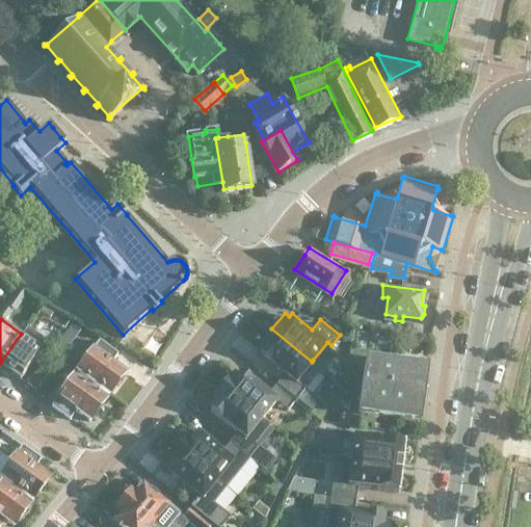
[(312,362),(271,328),(258,345),(263,348),(261,351),(285,371),(277,381),(296,397),(321,366),(313,360),(312,362)]
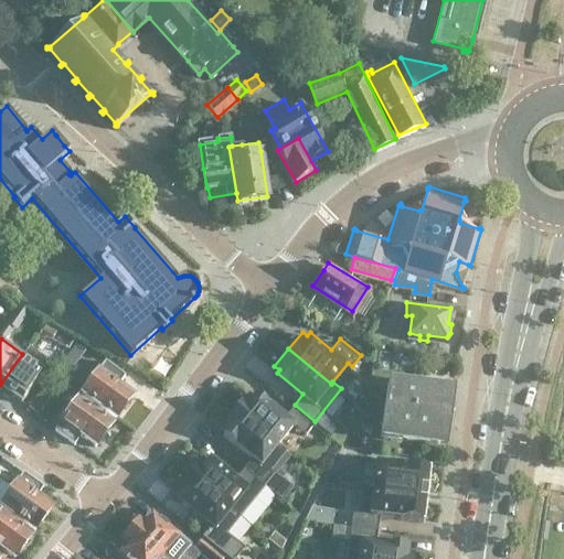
[(21,399),(22,398),(43,368),(22,354),(0,385),(2,386),(2,390),(8,394),(12,393),(21,399)]
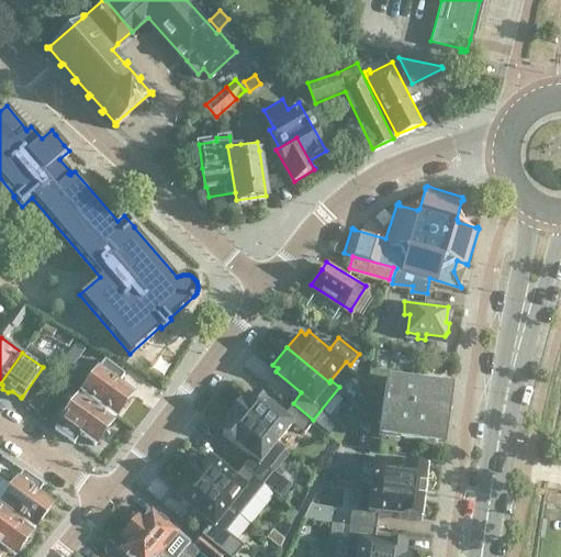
[(65,372),(73,361),(64,355),(56,366),(65,372)]
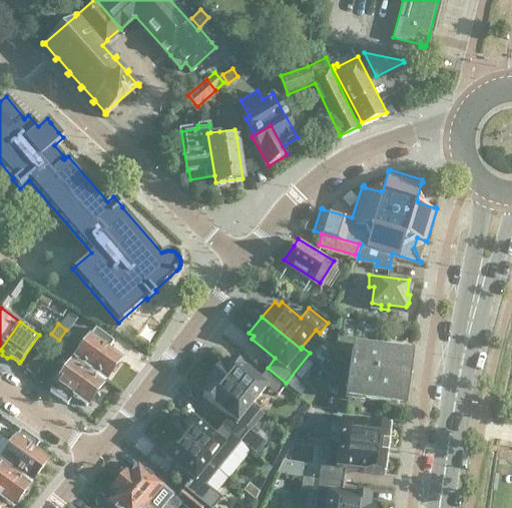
[(96,326),(74,355),(105,378),(121,356),(108,347),(113,339),(96,326)]
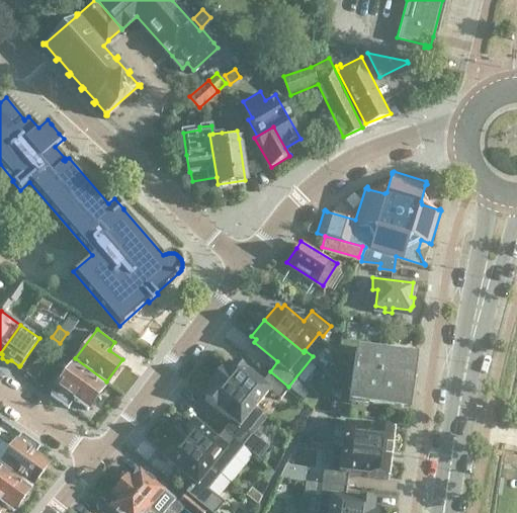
[(356,351),(350,396),(404,404),(410,358),(356,351)]
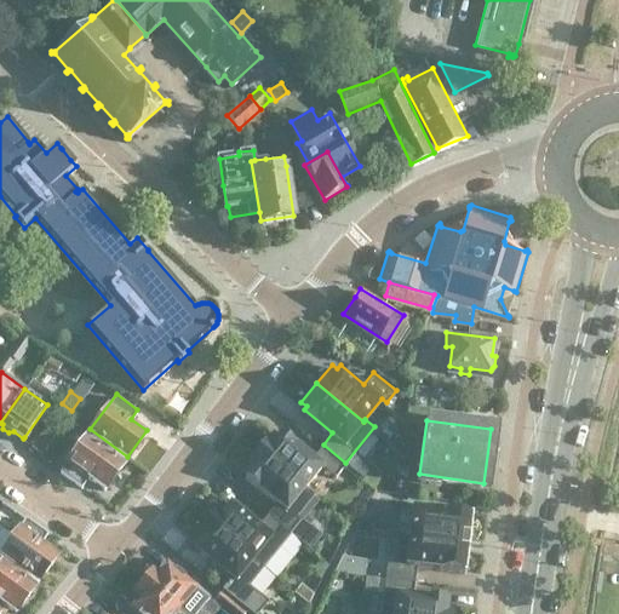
[(273,429),(258,447),(305,485),(305,483),(324,463),(337,474),(345,463),(324,445),(314,455),(282,429),(279,434),(273,429)]
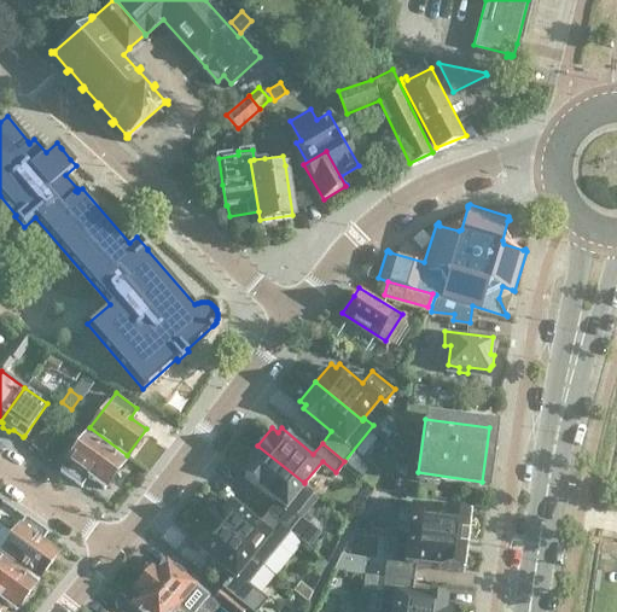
[(42,449),(50,437),(40,430),(31,442),(42,449)]
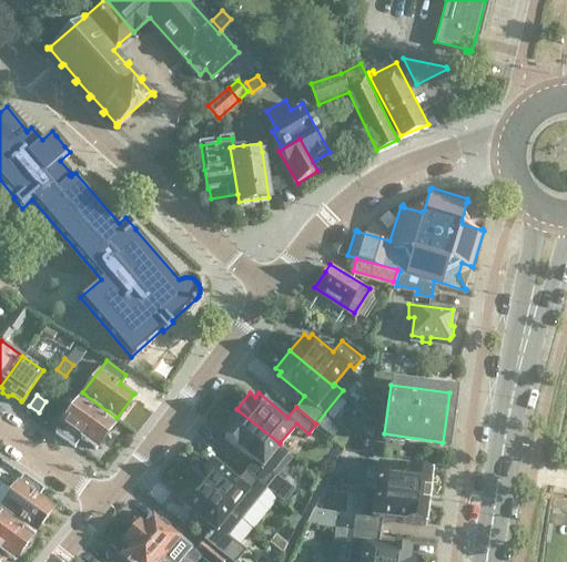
[(56,429),(76,443),(82,435),(97,446),(113,422),(79,397),(56,429)]
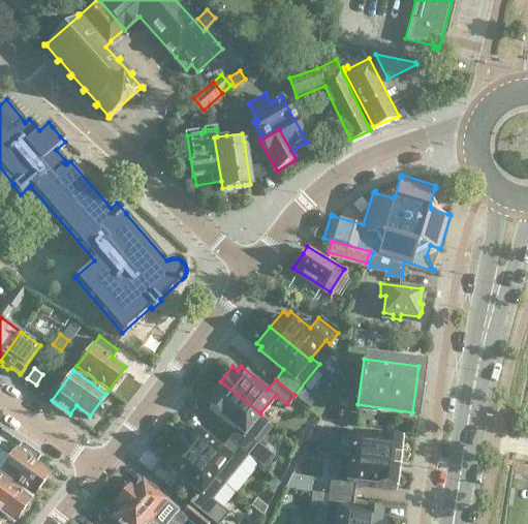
[(260,413),(220,381),(207,398),(212,402),(210,405),(237,427),(228,436),(248,452),(257,440),(254,438),(269,420),(260,412),(260,413)]
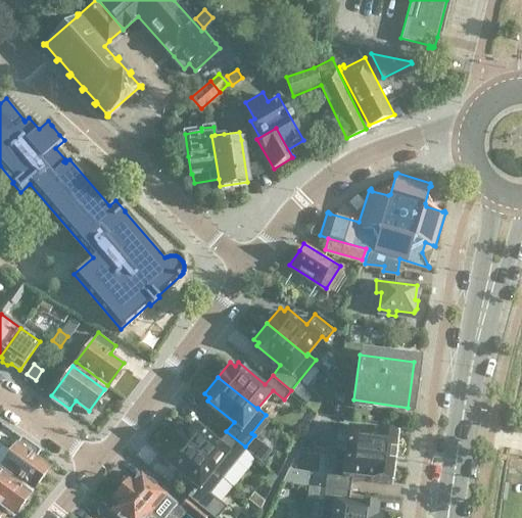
[(321,418),(313,428),(319,433),(327,423),(321,418)]
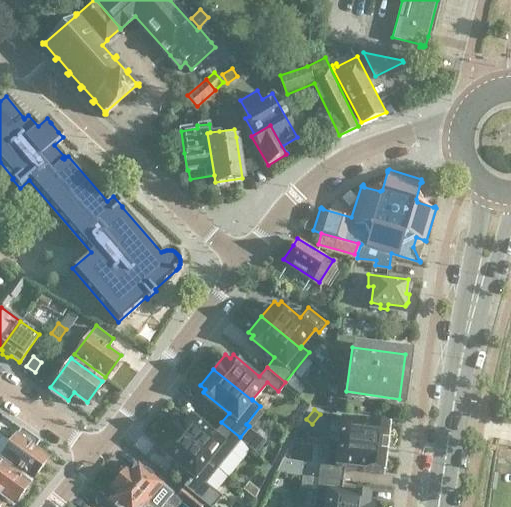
[(218,465),(240,437),(221,422),(214,432),(191,413),(188,416),(184,412),(171,427),(218,465)]
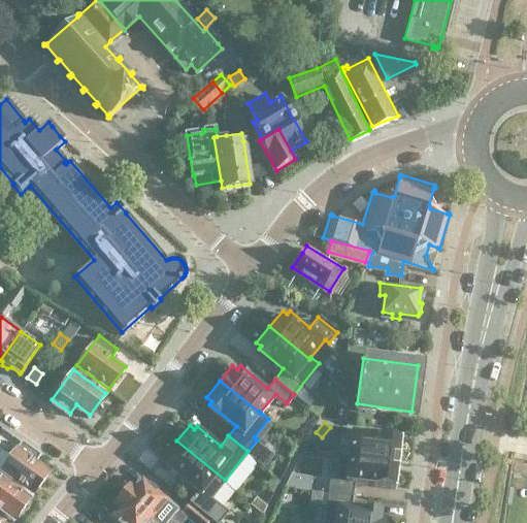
[(349,455),(398,460),(401,435),(352,430),(350,452),(349,455)]
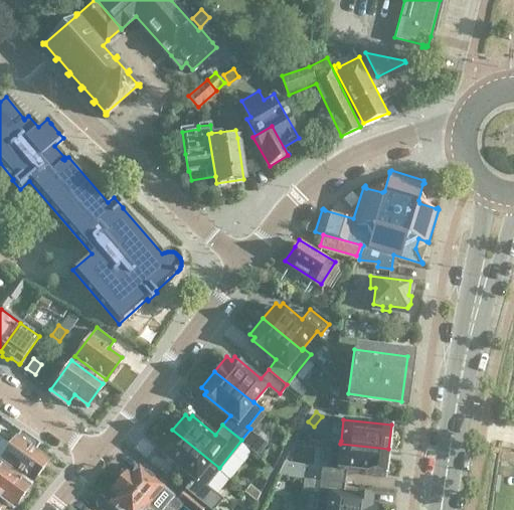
[(34,450),(40,442),(22,429),(11,444),(3,437),(0,441),(0,457),(1,458),(31,481),(47,459),(34,450)]
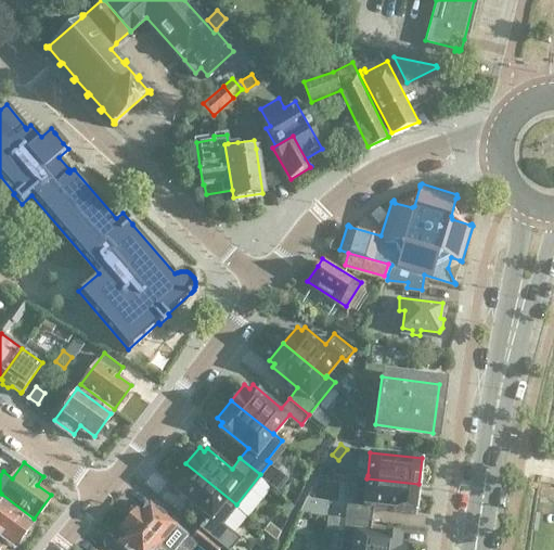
[(222,522),(236,504),(185,463),(171,481),(177,485),(175,488),(207,515),(200,525),(221,544),(229,549),(232,546),(230,545),(239,535),(222,522)]
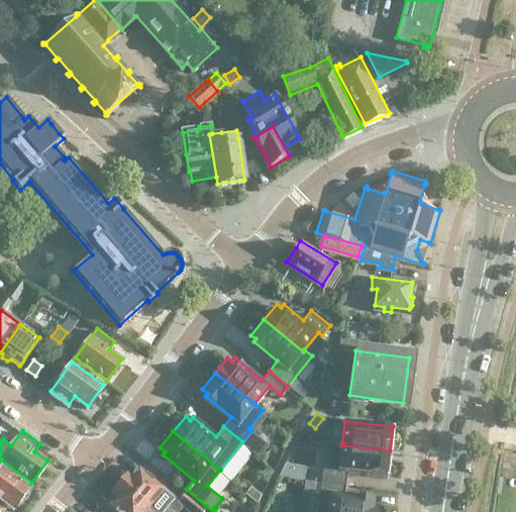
[(388,475),(390,450),(341,445),(342,442),(331,441),(329,467),(322,467),(321,480),(345,482),(346,471),(388,475)]
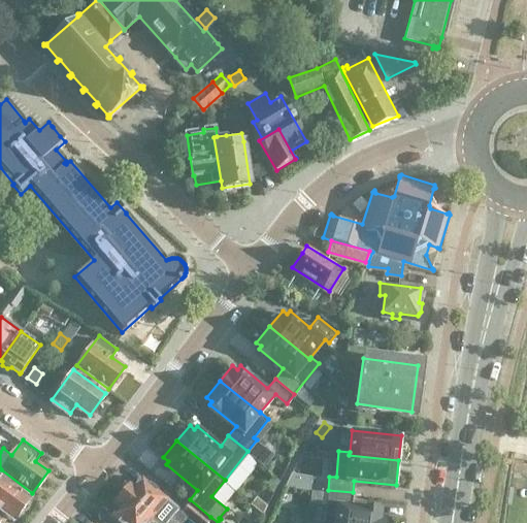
[(311,474),(291,470),(285,485),(310,488),(311,474)]
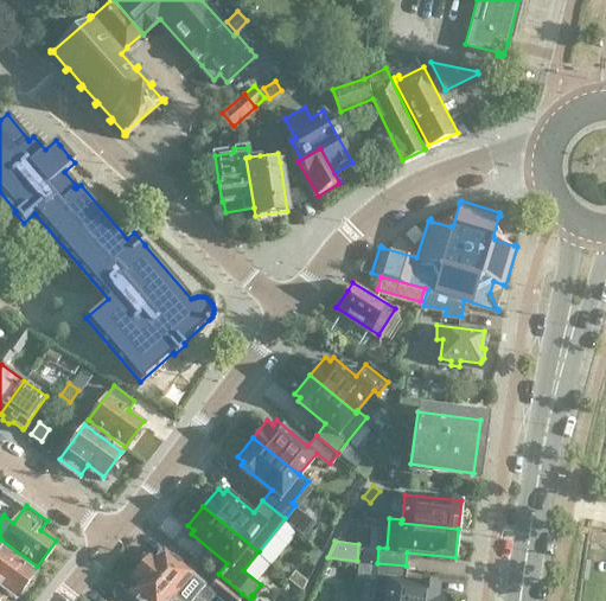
[(34,571),(0,547),(0,596),(6,589),(16,596),(34,571)]
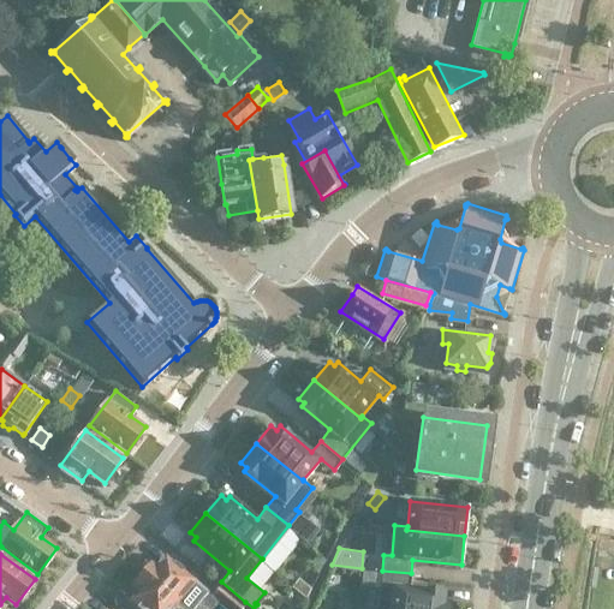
[(153,562),(143,573),(185,608),(191,608),(207,590),(166,556),(158,566),(153,562)]
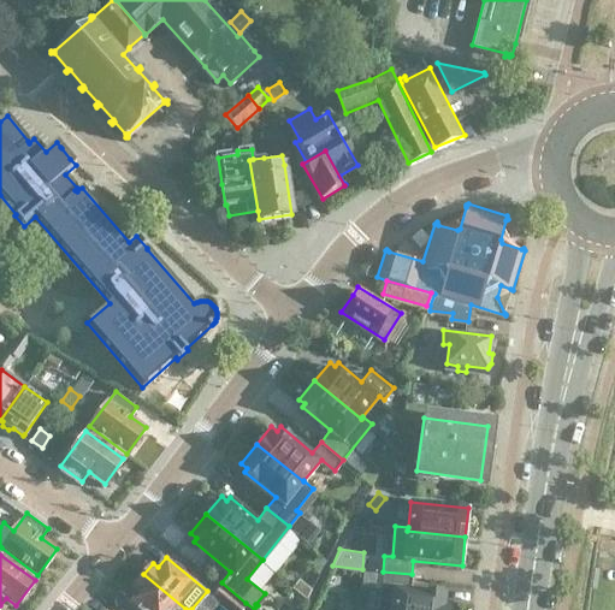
[(383,572),(378,609),(450,609),(453,598),(445,598),(447,592),(411,588),(412,574),(383,572)]
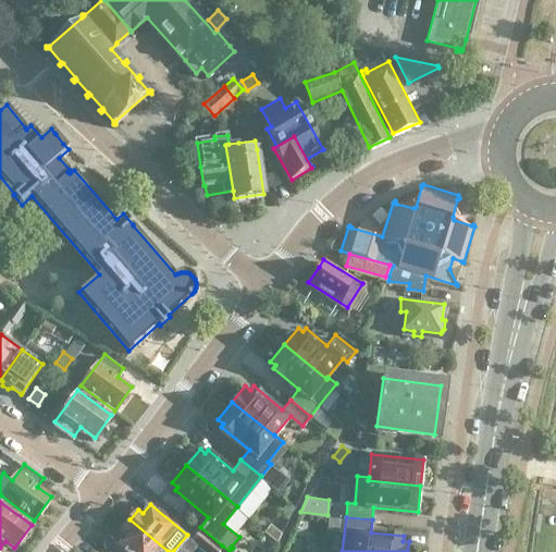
[(168,551),(130,519),(121,530),(125,534),(118,542),(128,551),(168,551)]
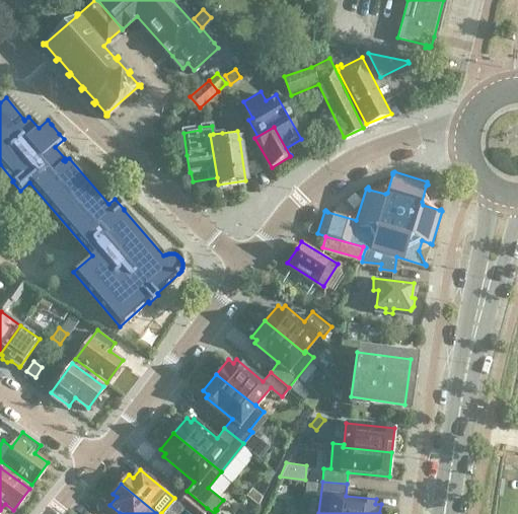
[(194,513),(202,513),(207,508),(187,491),(178,501),(194,513)]
